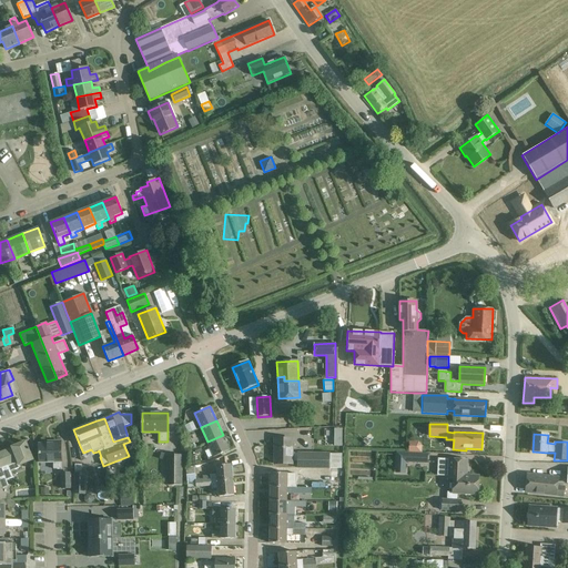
[(230,449),(223,435),(208,442),(214,457),(230,449)]
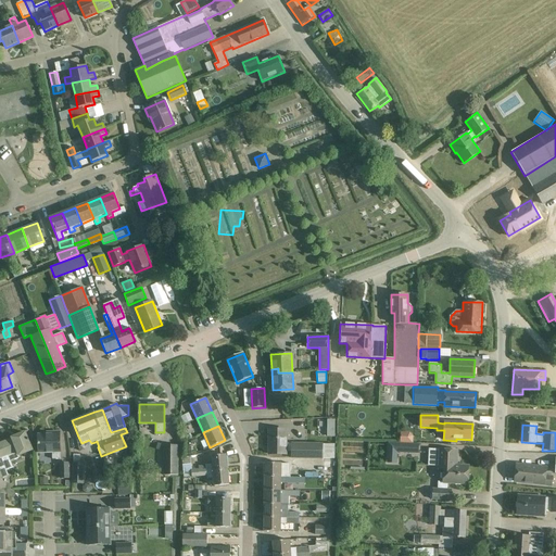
[(291,458),(323,459),(323,458),(335,459),(335,444),(323,444),(323,443),(291,443),(286,443),(286,430),(269,430),(268,454),(286,454),(286,452),(291,452),(291,458)]
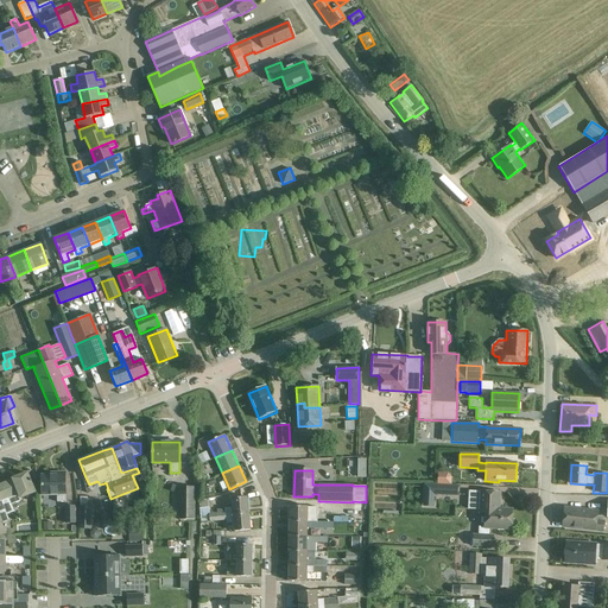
[(57,494),(57,502),(65,502),(65,473),(56,473),(56,475),(42,475),(42,495),(57,494)]
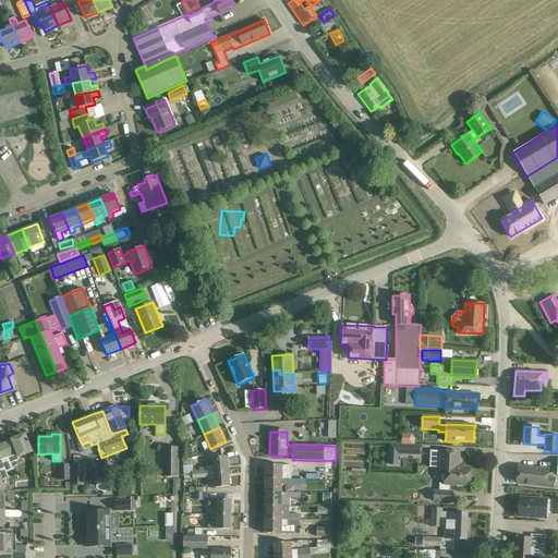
[(13,441),(0,446),(0,478),(8,476),(5,471),(12,469),(10,463),(20,459),(19,456),(31,451),(24,436),(13,440),(13,441)]
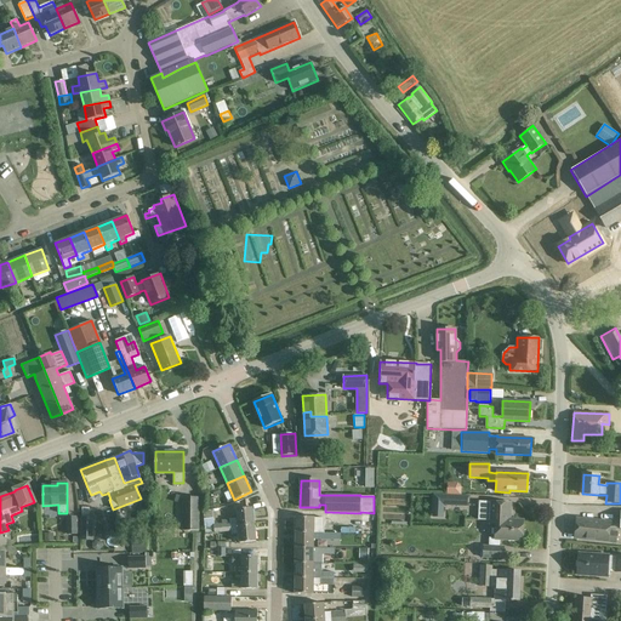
[(466,494),(431,493),(429,517),(442,517),(442,506),(465,506),(466,494)]
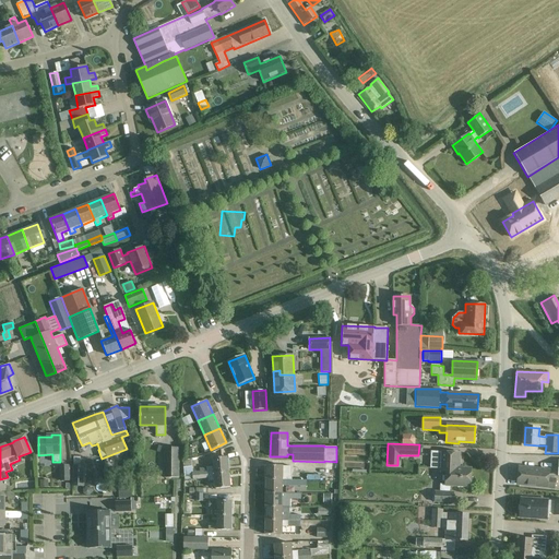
[(179,477),(179,447),(164,447),(164,477),(179,477)]
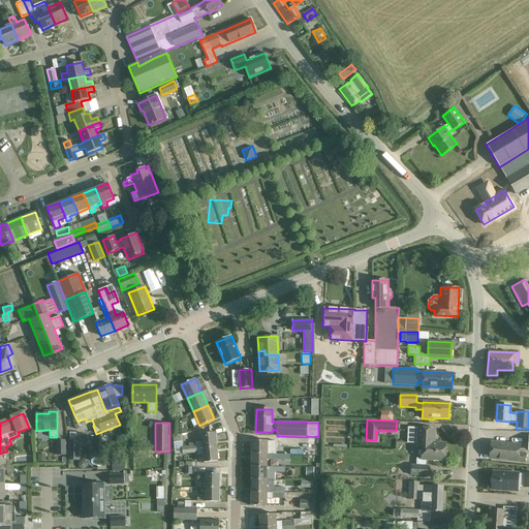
[(408,428),(407,442),(423,443),(434,444),(434,443),(434,438),(436,436),(436,433),(435,431),(435,429),(408,428)]
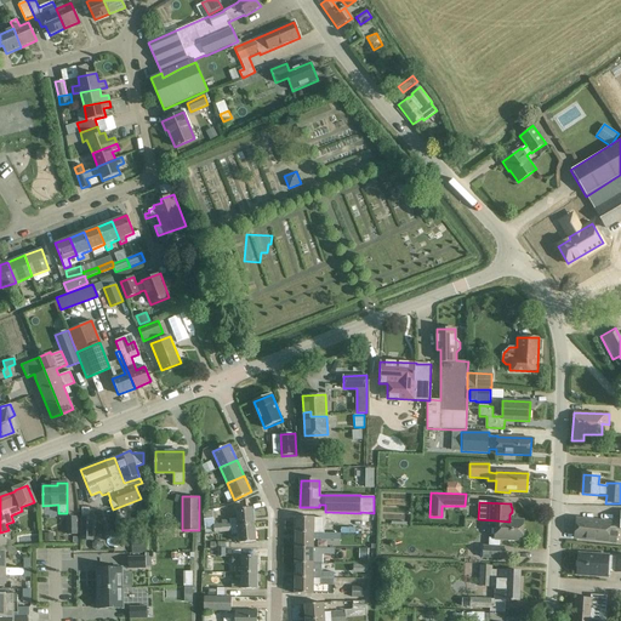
[(204,519),(205,529),(254,524),(252,507),(237,510),(237,519),(229,519),(229,524),(214,524),(214,519),(204,519)]
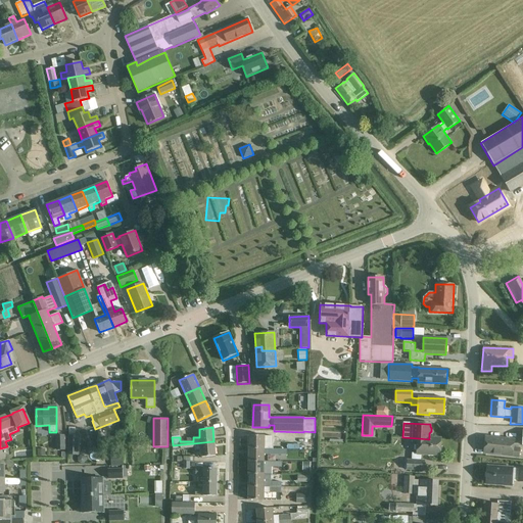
[(75,436),(76,429),(68,428),(67,456),(79,457),(80,436),(75,436)]
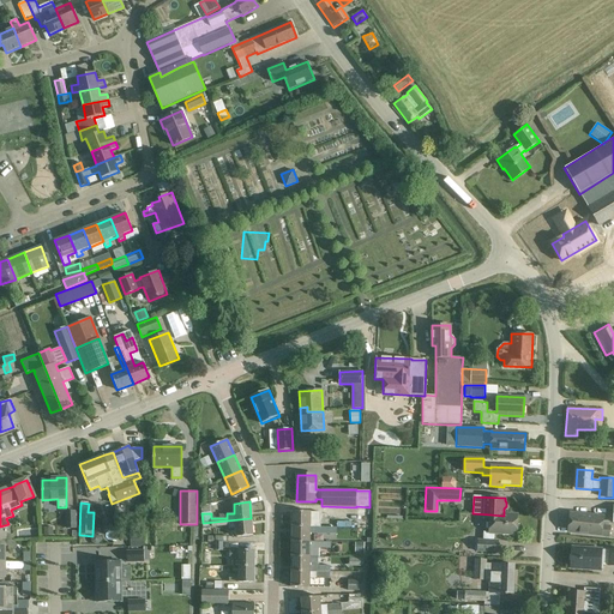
[(369,522),(369,509),(357,507),(356,521),(369,522)]
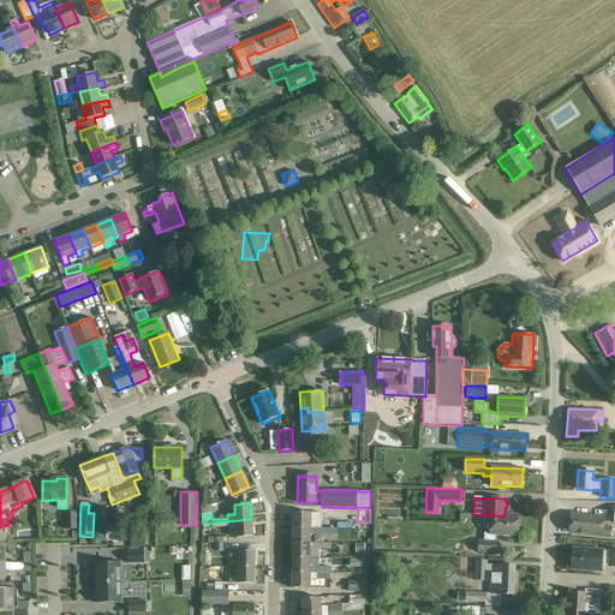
[(292,527),(330,529),(332,523),(317,521),(317,520),(310,520),(310,512),(293,512),(292,527)]
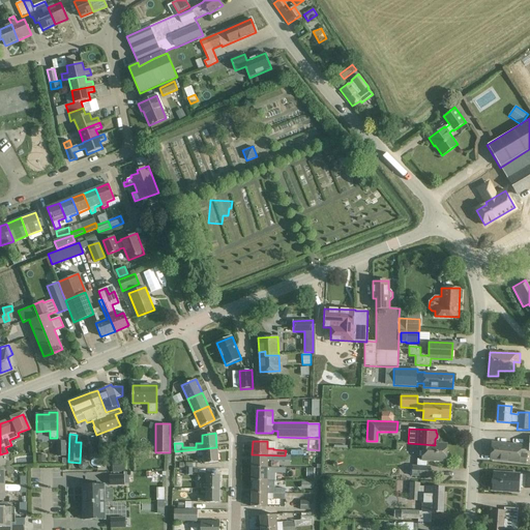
[(490,460),(525,463),(526,454),(520,453),(521,446),(492,442),(490,460)]
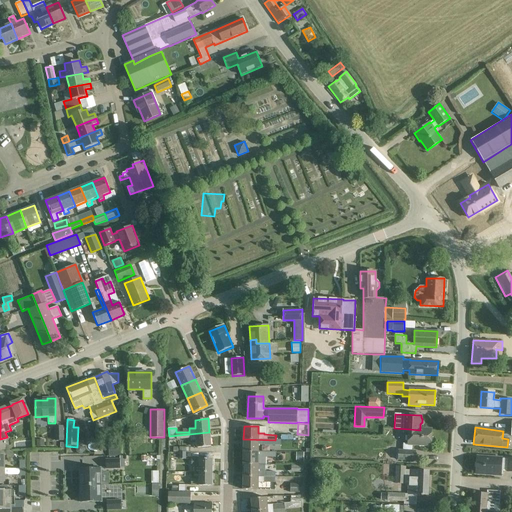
[(420,430),(409,429),(408,444),(403,444),(403,450),(399,450),(399,460),(415,461),(415,451),(412,451),(412,445),(430,445),(431,430),(420,429),(420,430)]
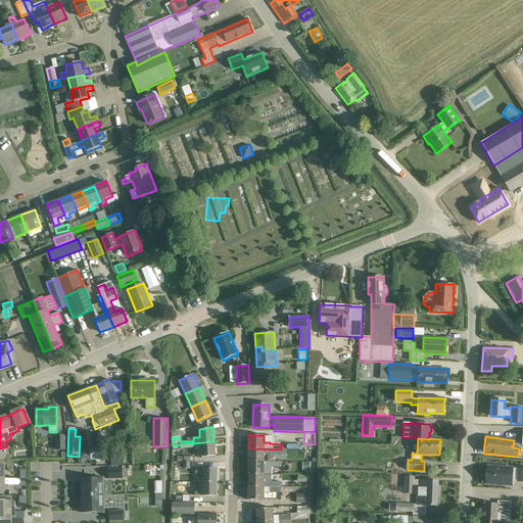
[(201,449),(201,458),(216,456),(214,441),(173,445),(173,449),(194,447),(194,449),(201,449)]
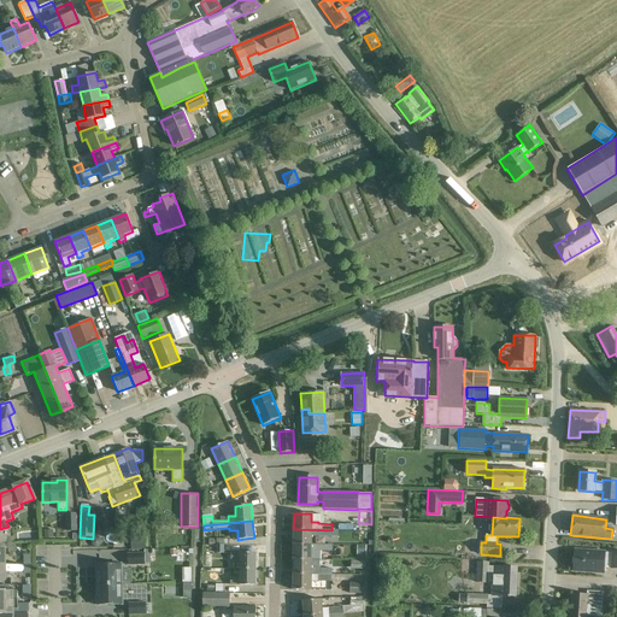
[(311,545),(311,535),(331,536),(331,530),(293,529),(293,545),(311,545)]
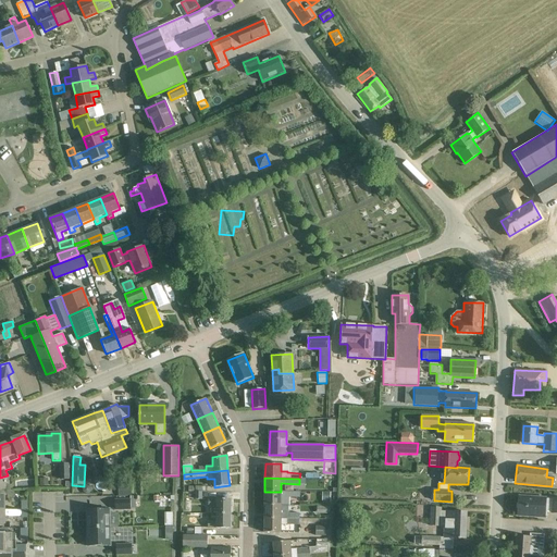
[(133,495),(132,481),(118,481),(119,495),(133,495)]
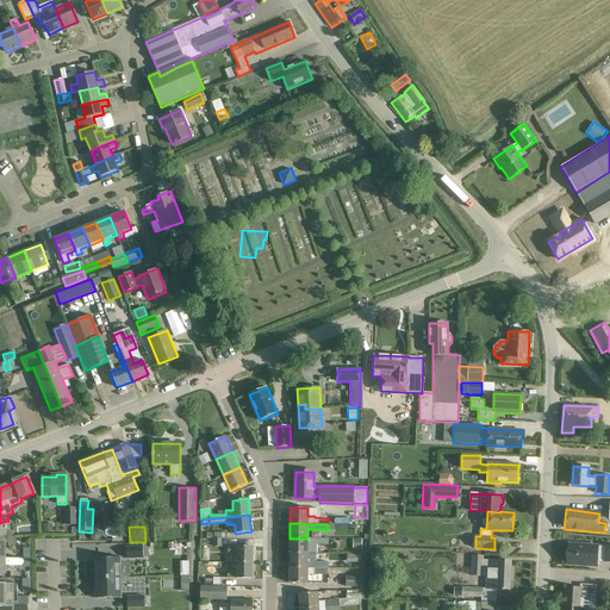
[(307,539),(290,539),(290,553),(307,553),(316,553),(316,545),(328,545),(328,539),(307,539)]
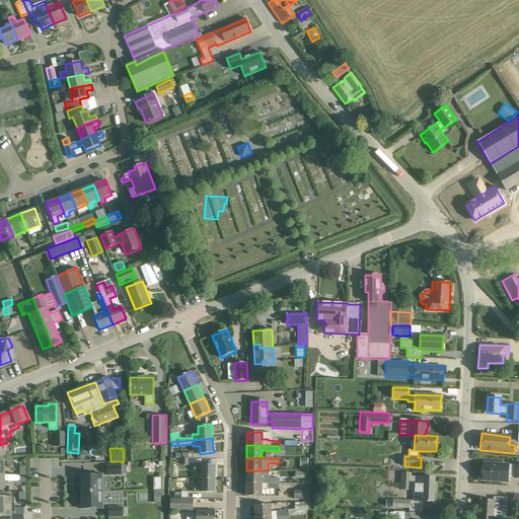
[(483,480),(507,483),(508,477),(514,477),(514,478),(518,478),(518,463),(515,463),(514,465),(508,464),(509,464),(484,462),(483,468),(482,469),(482,473),(483,474),(483,480)]
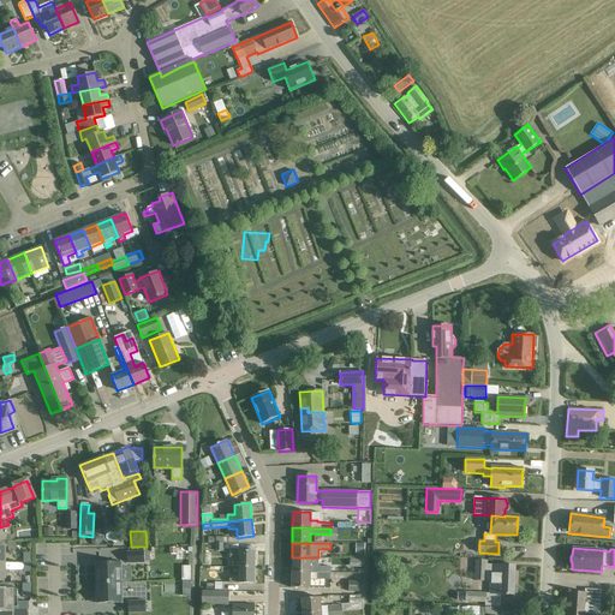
[(239,567),(255,567),(255,551),(239,550),(230,550),(230,560),(239,560),(239,567)]
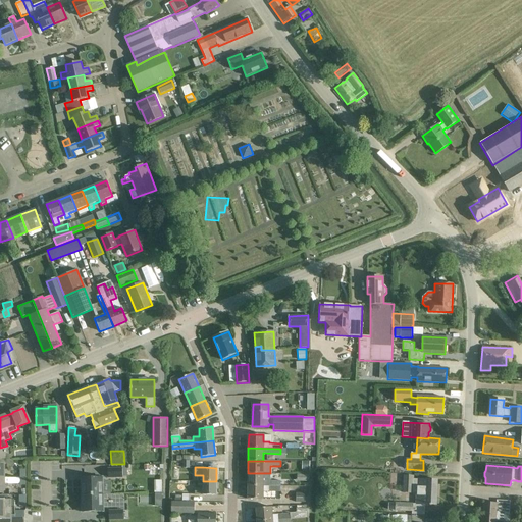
[(107,469),(108,479),(122,478),(122,468),(107,469)]
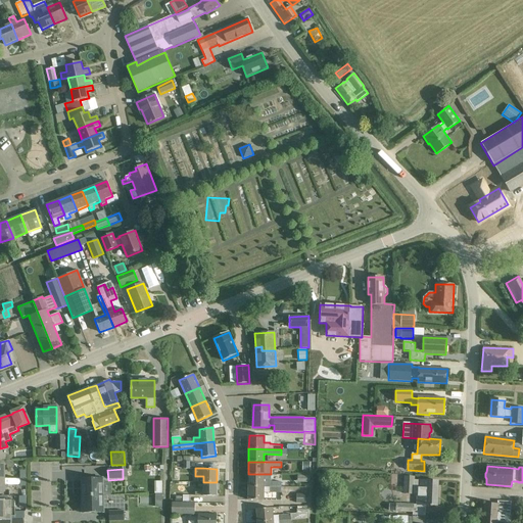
[(248,486),(281,487),(281,482),(264,482),(264,474),(248,474),(248,486)]
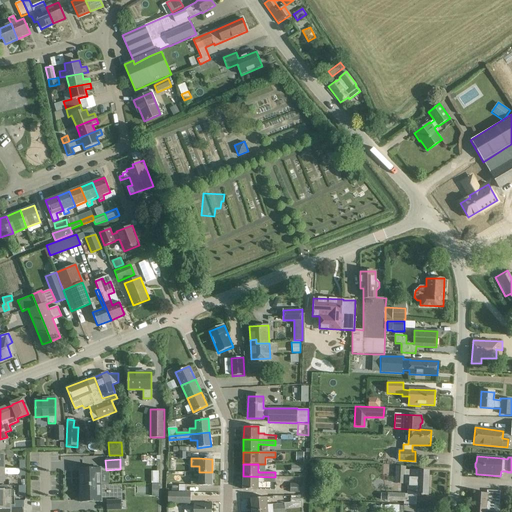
[(403,505),(416,505),(417,495),(428,495),(429,471),(405,470),(405,467),(396,466),(395,483),(404,483),(408,483),(408,494),(405,494),(405,493),(387,493),(381,493),(381,500),(404,501),(403,505)]
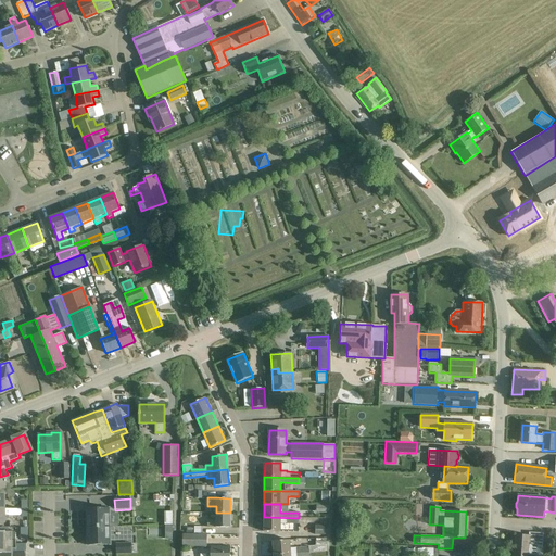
[(85,509),(86,527),(111,527),(110,508),(85,509)]
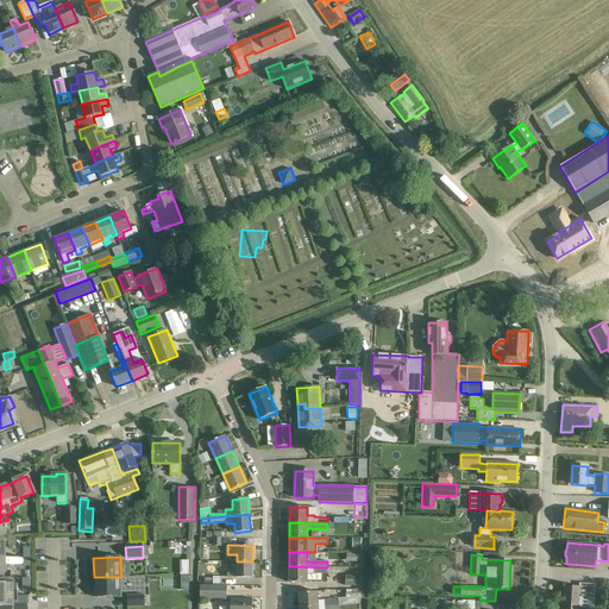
[(237,578),(252,578),(252,562),(237,562),(237,570),(227,570),(227,578),(237,578)]
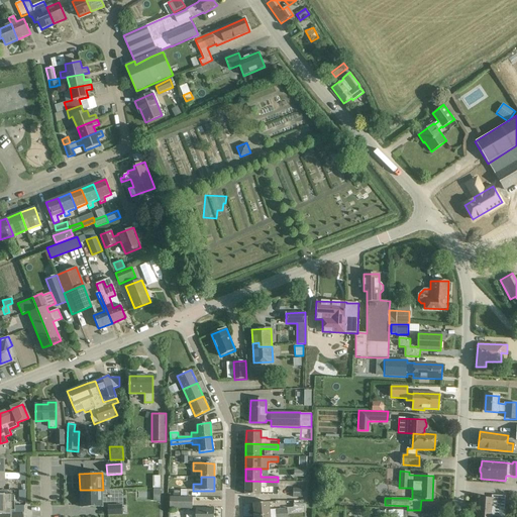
[(245,494),(261,495),(261,487),(278,487),(278,482),(245,481),(245,494)]
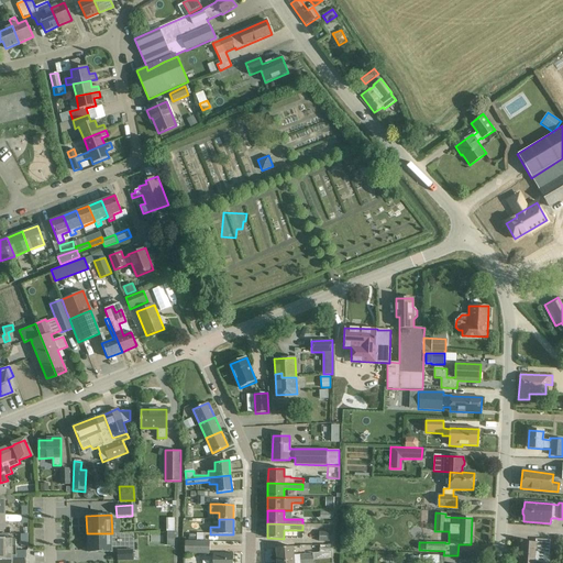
[(319,542),(331,542),(331,531),(319,531),(319,542)]
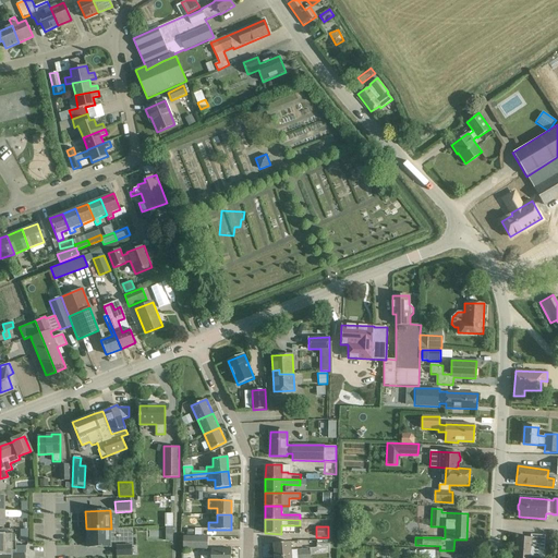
[(111,529),(86,529),(87,548),(111,547),(111,529)]
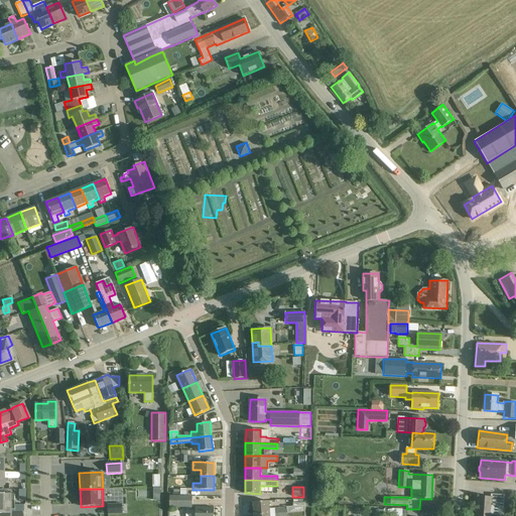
[(0,493),(0,512),(5,513),(11,513),(10,515),(23,515),(24,505),(14,505),(14,501),(14,494),(11,494),(5,494),(5,493),(0,493)]
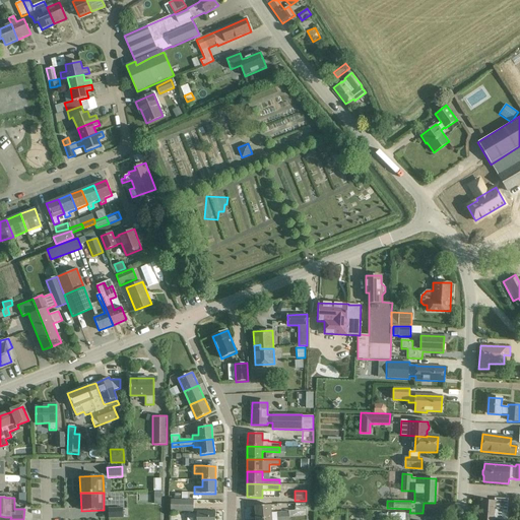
[(482,502),(481,519),(482,519),(501,519),(502,511),(507,511),(508,500),(495,499),(494,502),(482,502)]
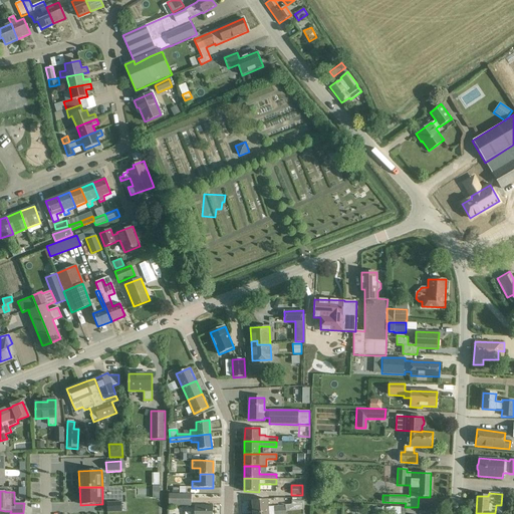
[(169,506),(191,506),(191,494),(179,494),(169,494),(169,506)]
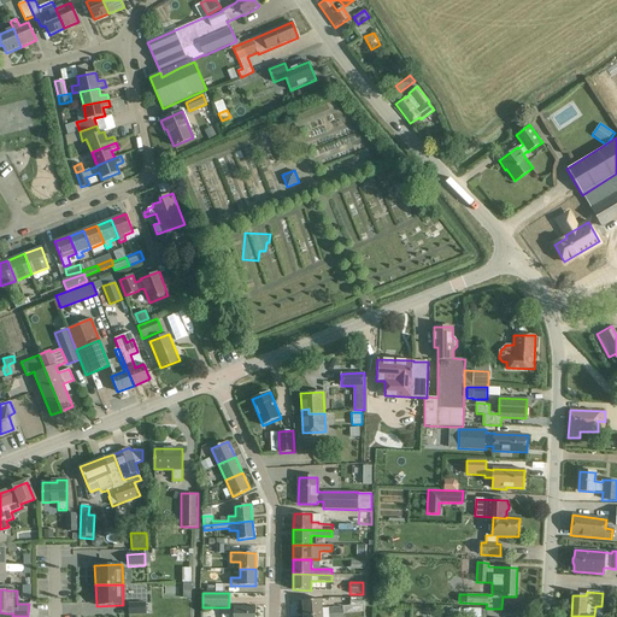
[(303,601),(304,616),(342,613),(342,612),(364,612),(364,598),(350,598),(350,605),(341,606),(342,607),(322,609),(322,599),(303,601)]
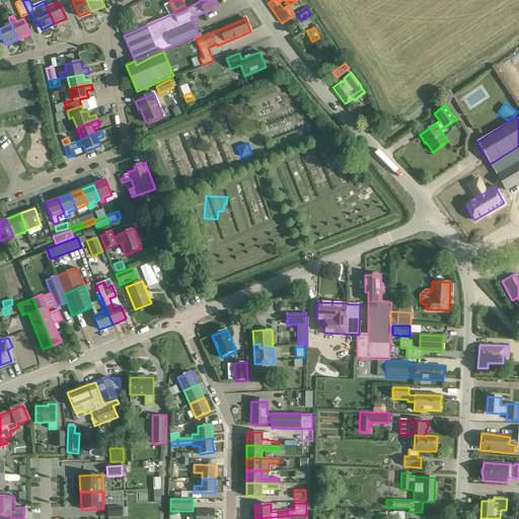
[(124,518),(123,508),(108,508),(108,518),(124,518)]
